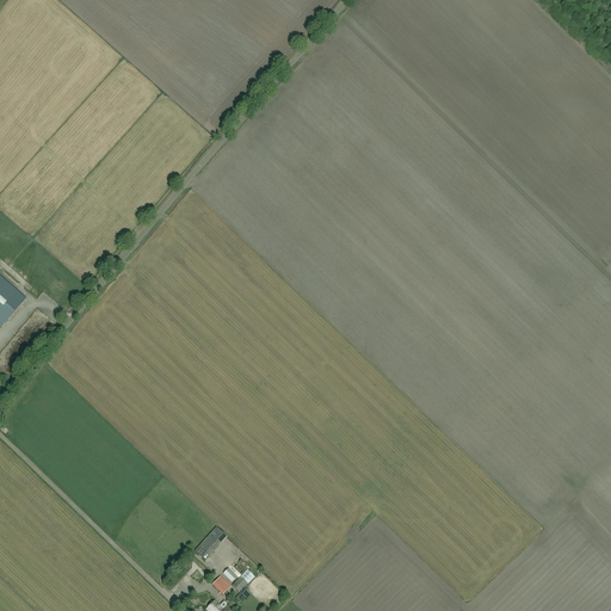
[(0,326),(1,328),(25,301),(0,278),(0,326)]
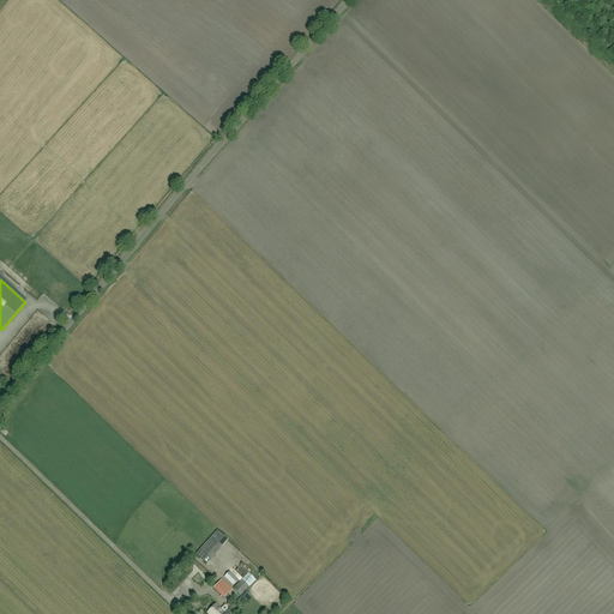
[(211,560),(200,551),(196,555),(206,565),(211,560)]
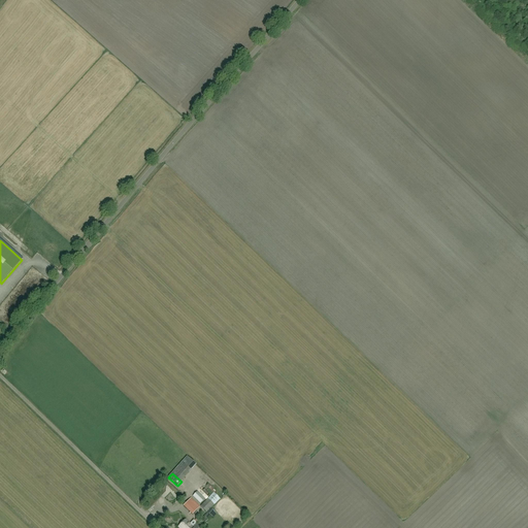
[(193,496),(200,503),(205,499),(197,491),(193,496)]
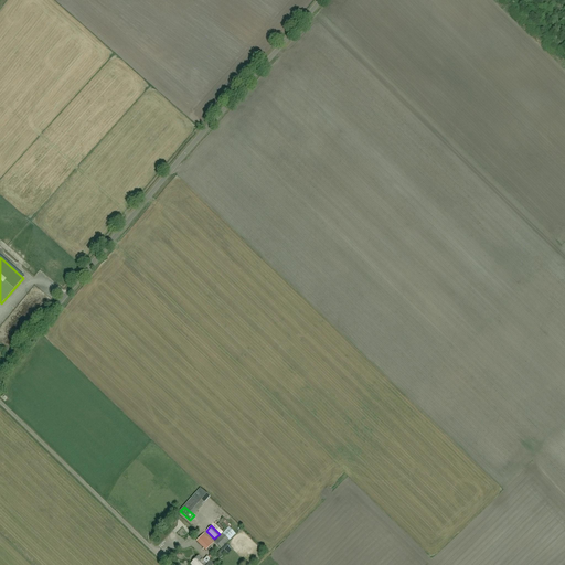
[(228,528),(214,542),(221,548),(235,534),(228,528)]
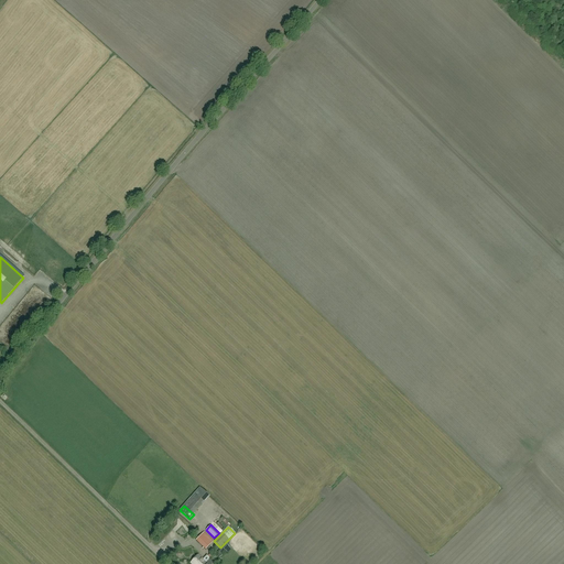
[(196,540),(206,550),(213,542),(209,539),(210,538),(204,531),(196,540)]
